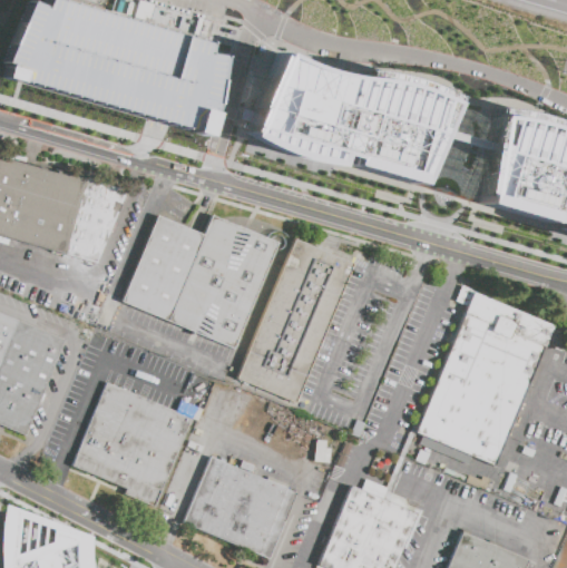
[(35,0),(45,5),(46,0),(67,0),(208,41),(205,51),(223,54),(216,101),(214,111),(207,135),(204,135),(192,131),(192,130),(23,80),(23,84),(18,82),(0,77),(3,59),(29,0),(35,0)]
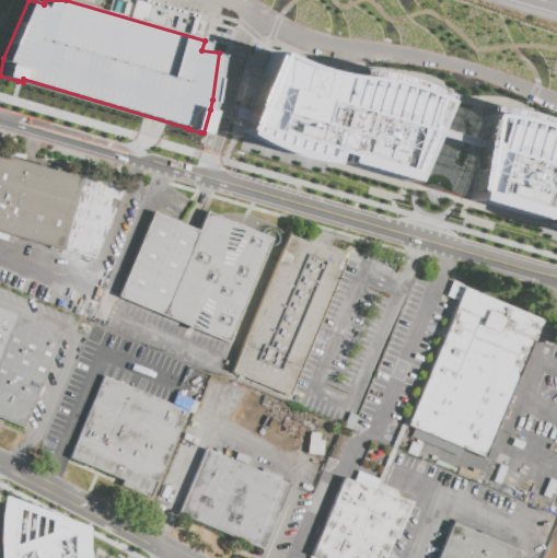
[(274,49),(239,132),(275,150),(291,155),(316,162),(324,163),(328,151),(339,154),(338,160),(406,182),(441,91),(413,80),(398,74),(382,71),(368,69),(356,68),(356,73),(350,73),(338,72),(326,70),(315,67),(304,64),(288,57),(274,49)]
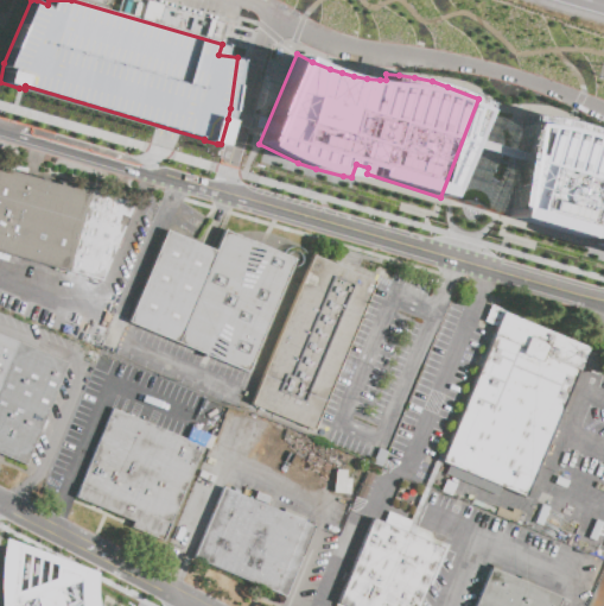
[(521,121),(551,122),(580,130),(603,139),(603,250),(593,246),(595,233),(584,229),(580,237),(508,216),(521,121)]
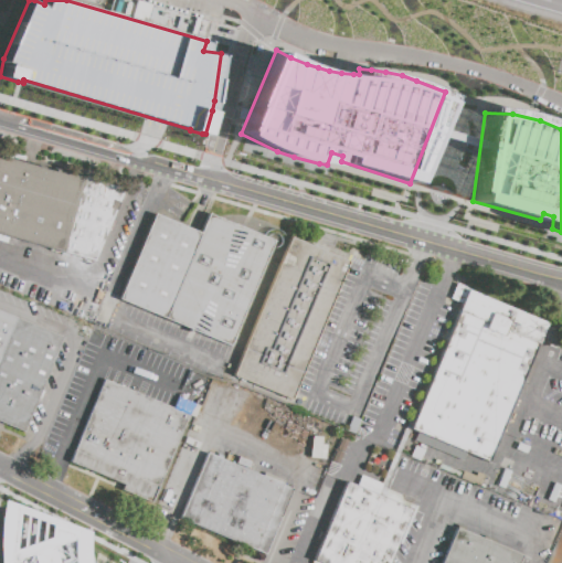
[(0,232),(0,150),(3,151),(2,155),(59,170),(60,168),(128,187),(96,259),(0,232)]
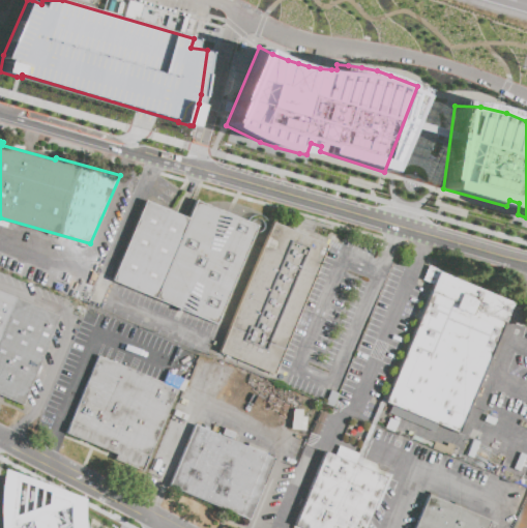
[(191,216),(199,198),(260,224),(218,323),(157,297),(191,216)]
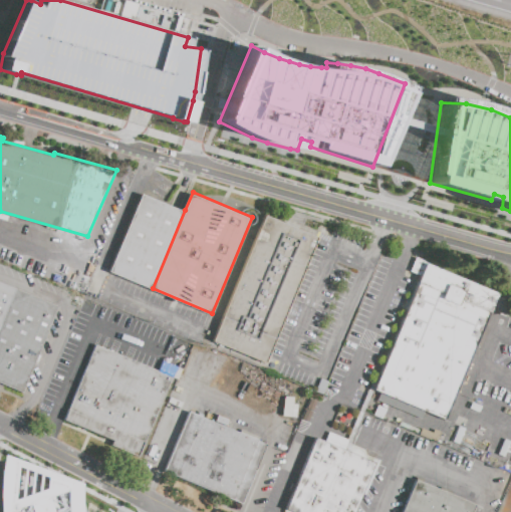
[(185,210),(153,288),(110,271),(143,193),(185,210)]
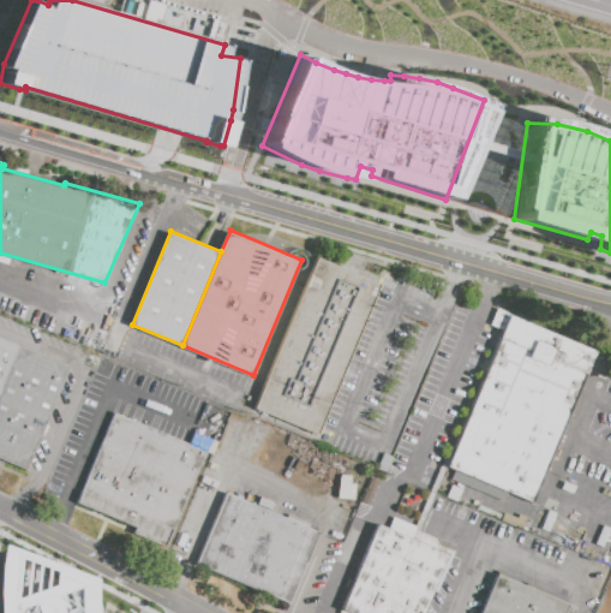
[(257,408),(319,256),(383,283),(321,434),(257,408)]
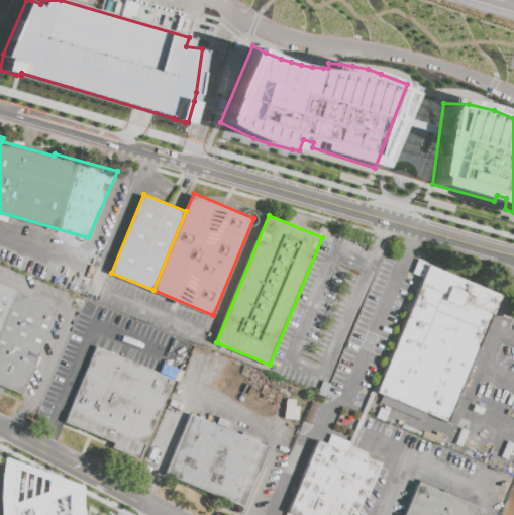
[(449,421),(377,392),(430,264),(503,294),(449,421)]
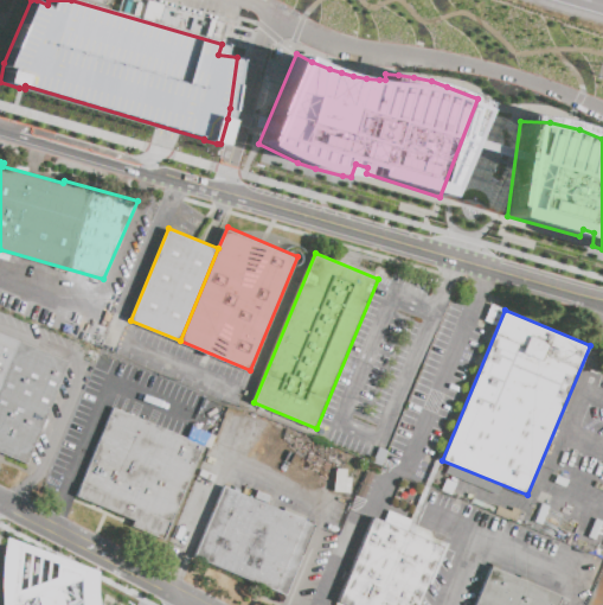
[(29,463),(0,451),(0,331),(71,361),(29,463)]
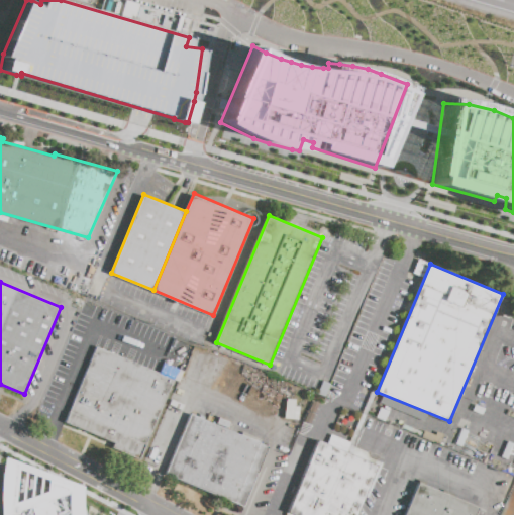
[(175,378),(141,458),(113,447),(115,442),(66,421),(97,345),(175,378)]
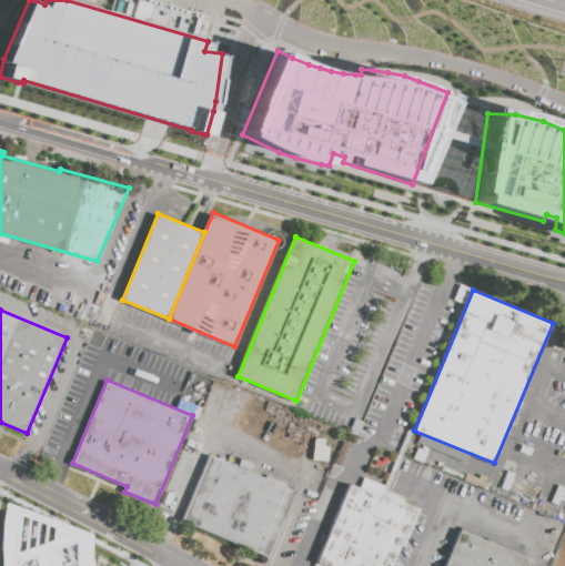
[(324,458),(324,460),(314,458),(316,437),(326,438),(326,445),(331,445),(331,460),(324,458)]
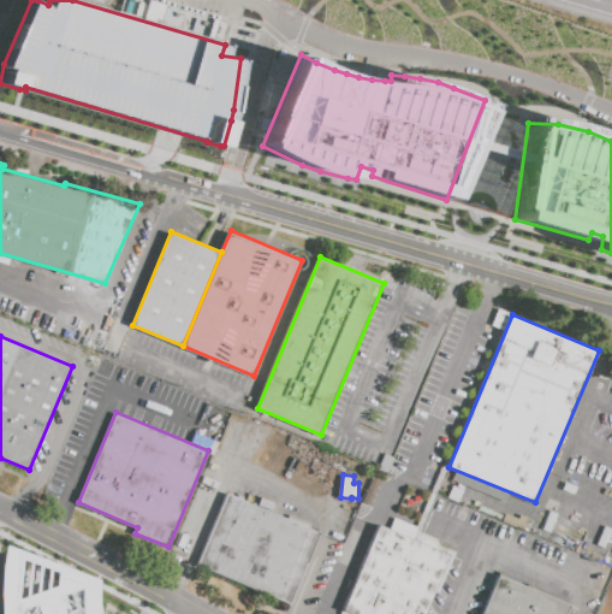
[(322,531),(291,603),(198,564),(229,493),(322,531)]
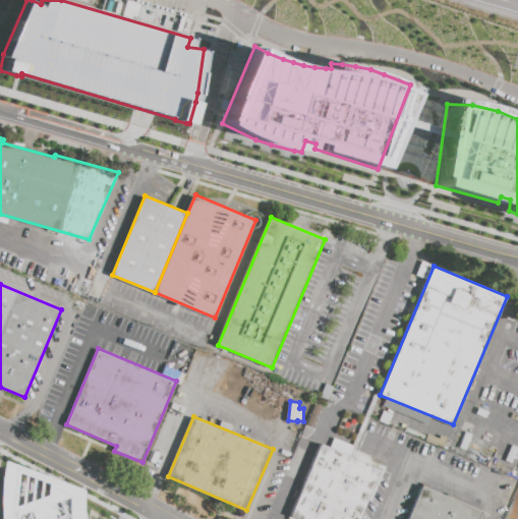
[(382,467),(386,469),(372,500),(369,498),(360,518),(292,518),(290,518),(322,442),(382,467)]
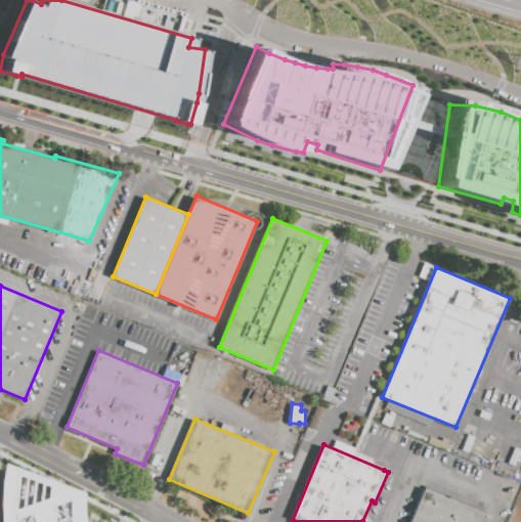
[(0,521),(0,464),(71,490),(71,503),(72,513),(72,521),(0,521)]
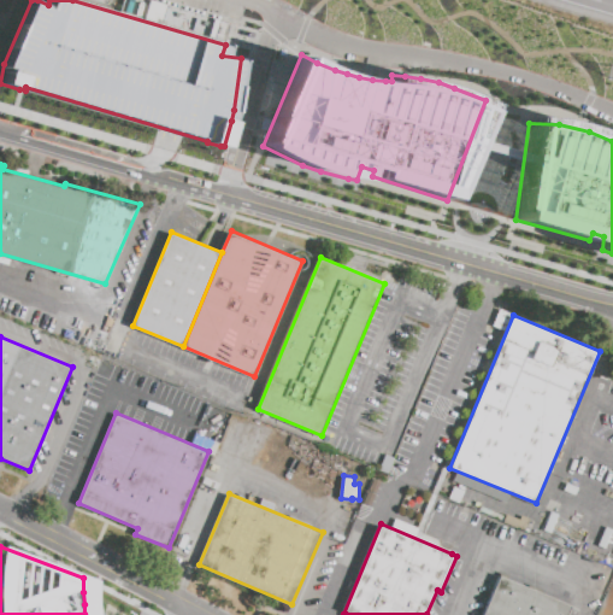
[(572,604),(567,614),(483,614),(500,574),(572,604)]
